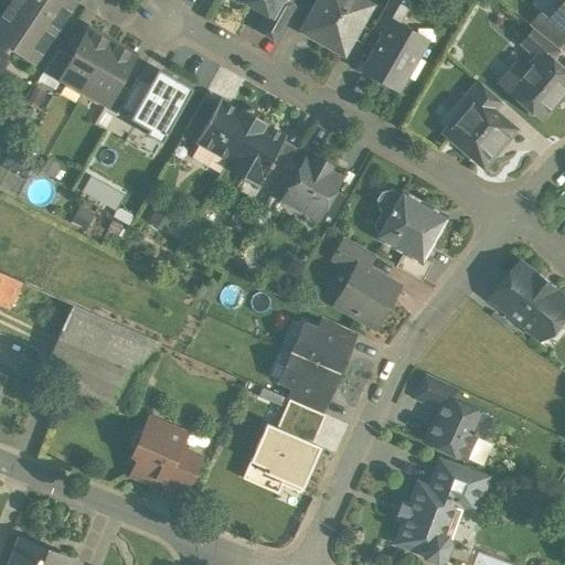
[(11,0),(0,17),(0,36),(7,41),(6,43),(18,52),(23,44),(39,54),(68,9),(55,0),(11,0)]
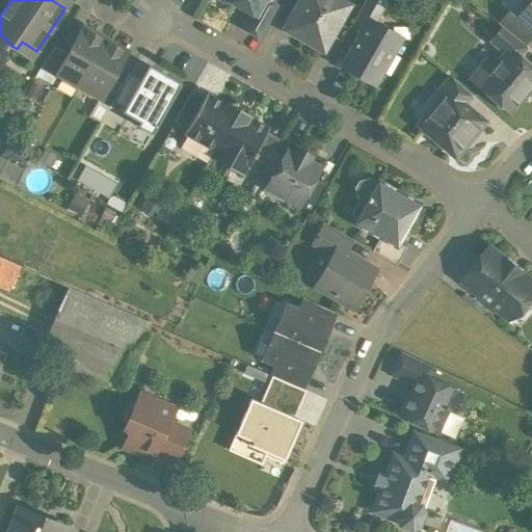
[(229,0),(248,11),(249,10),(250,11),(256,2),(266,8),(269,2),(269,3),(270,0),(229,0)]
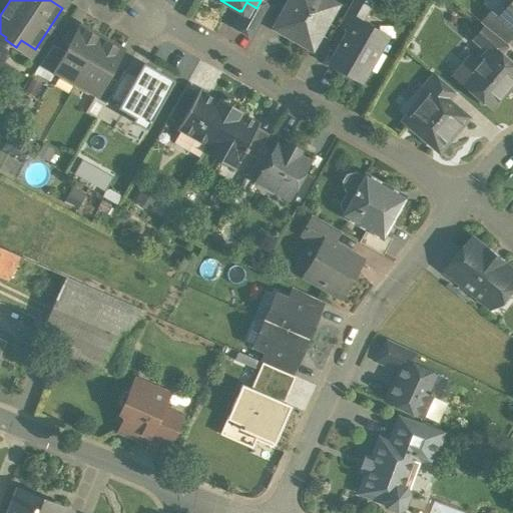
[(326,0),(290,0),(275,28),(311,48),(335,5),(326,0)]
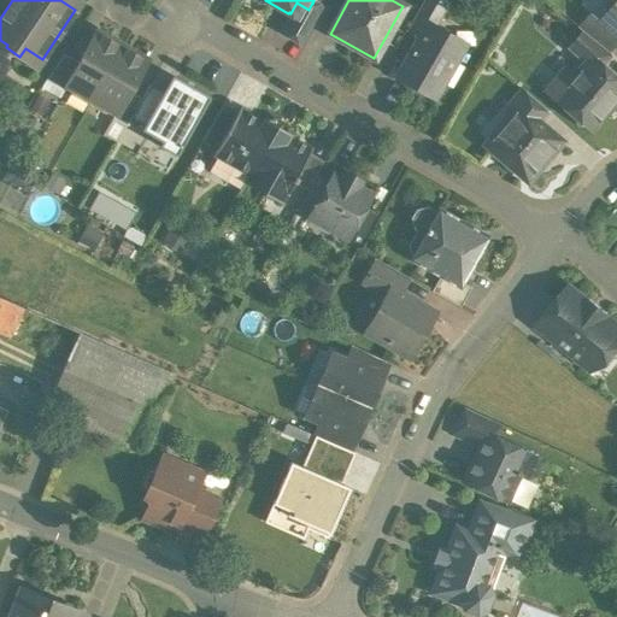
[(446,9),(432,0),(423,0),(406,30),(419,37),(427,23),(435,28),(446,9)]
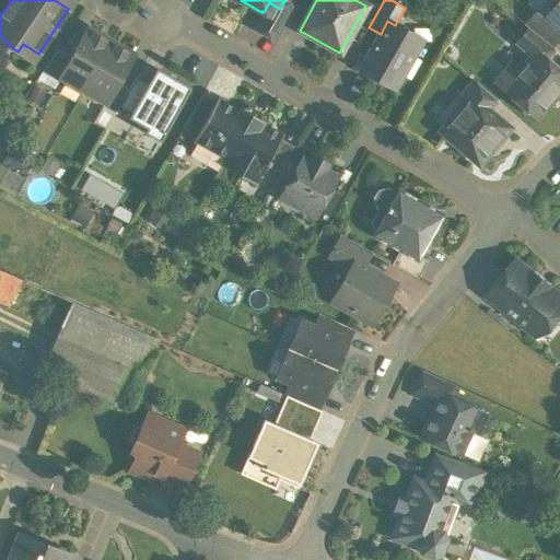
[(559,0),(548,0),(547,2),(553,8),(544,19),(543,20),(559,35),(559,0)]
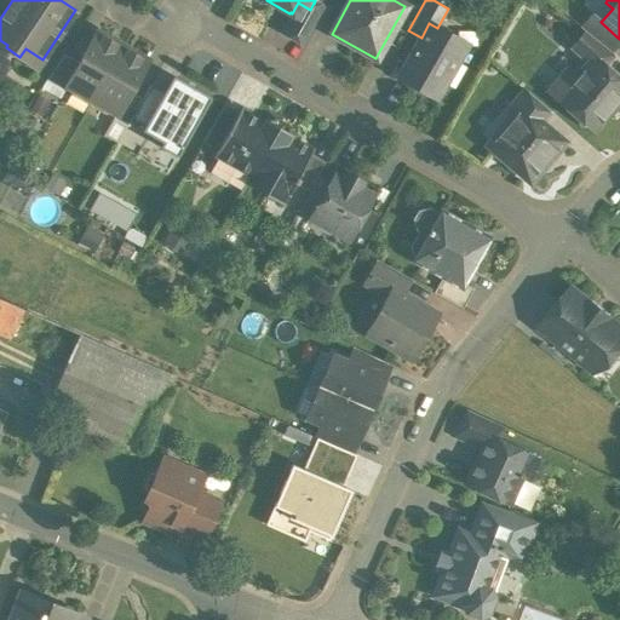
[(298,3),(292,13),(291,12),(290,13),(281,30),(308,45),(327,11),(314,4),(314,3),(310,10),(298,3)]
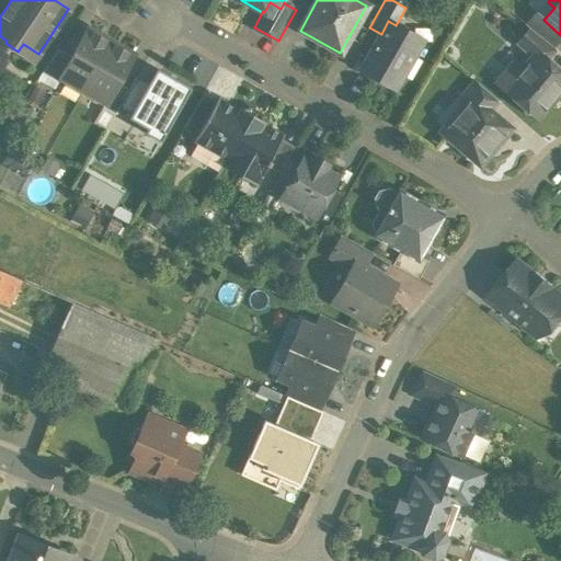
[(560,35),(544,20),(545,19),(536,12),(525,25),(529,29),(551,46),(560,35)]
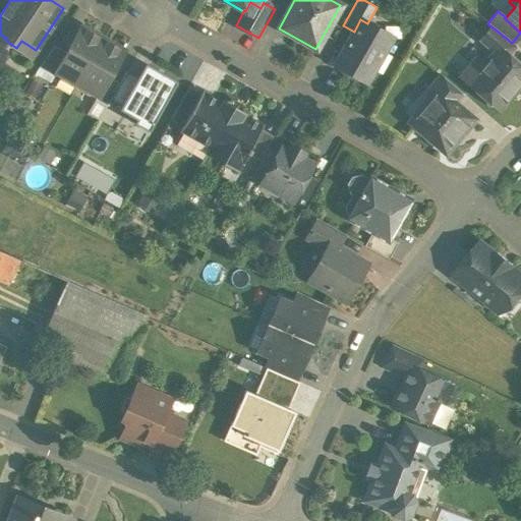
[(367,23),(360,19),(354,32),(335,65),(349,72),(351,69),(368,79),(373,70),(384,53),(390,42),(377,34),(379,30),(367,23)]
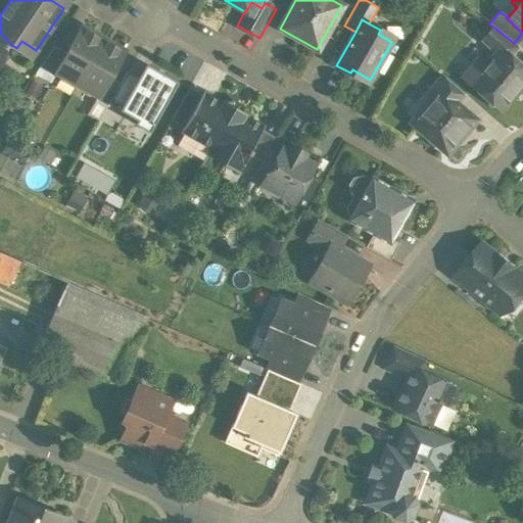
[(493,27),(481,42),(495,55),(501,50),(508,56),(517,46),(514,43),(493,27)]
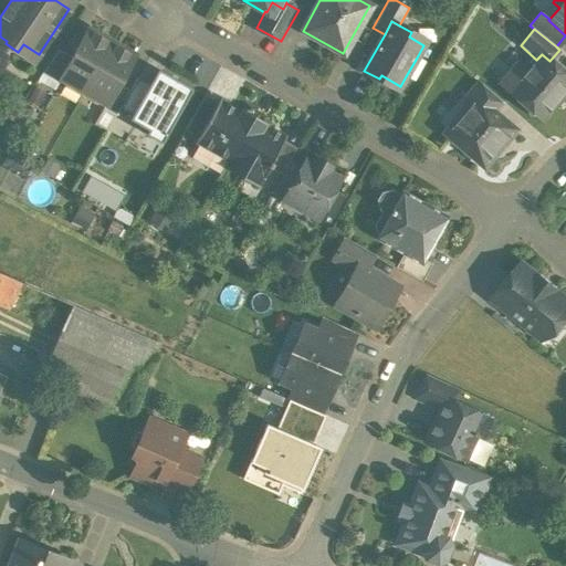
[(72,59),(61,79),(62,79),(84,91),(112,43),(88,30),(72,59)]
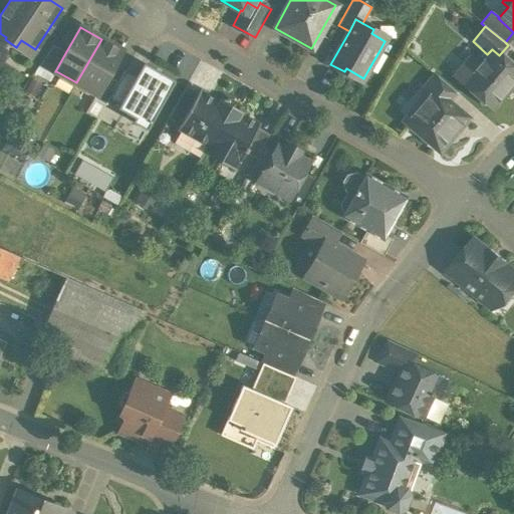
[(101,39),(76,82),(96,94),(97,94),(107,76),(121,51),(101,39)]
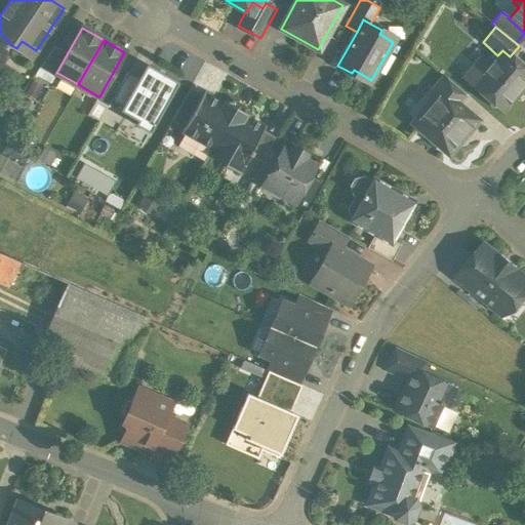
[(67,54),(53,46),(39,69),(54,78),(57,73),(56,73),(67,54)]
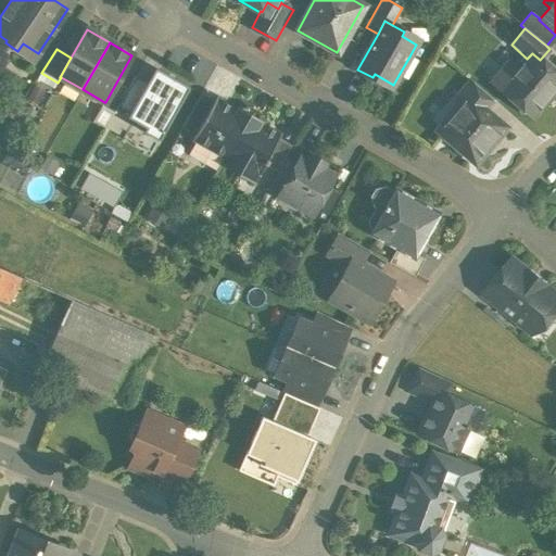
[(555,73),(540,60),(532,53),(527,59),(501,89),(517,103),(517,109),(522,113),(528,112),(532,116),(548,97),(551,98),(552,97),(546,92),(555,80),(555,73)]
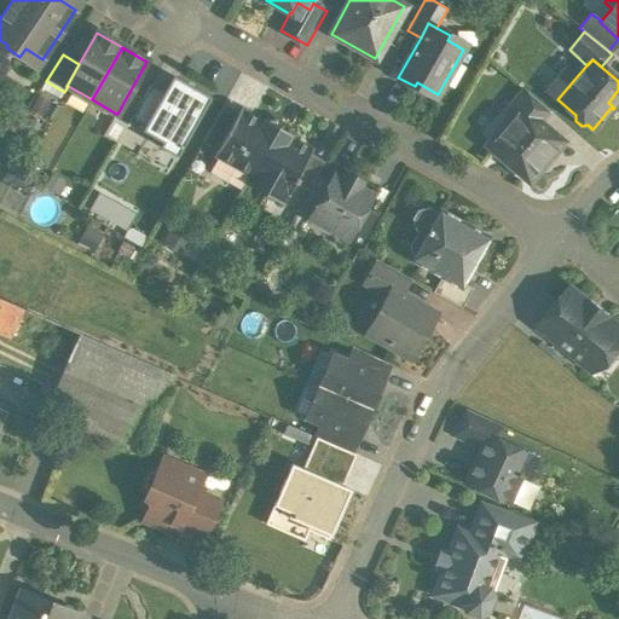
[(456,63),(444,84),(452,88),(463,67),(456,63)]
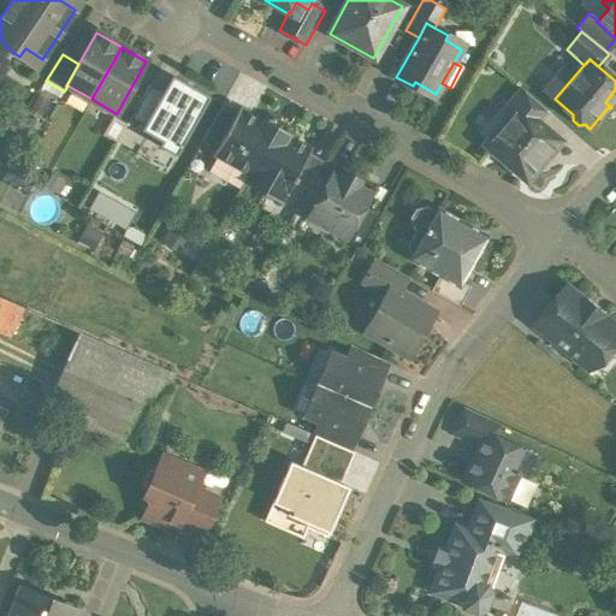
[(159,147),(177,158),(211,98),(172,77),(164,93),(144,126),(141,131),(161,143),(159,147)]
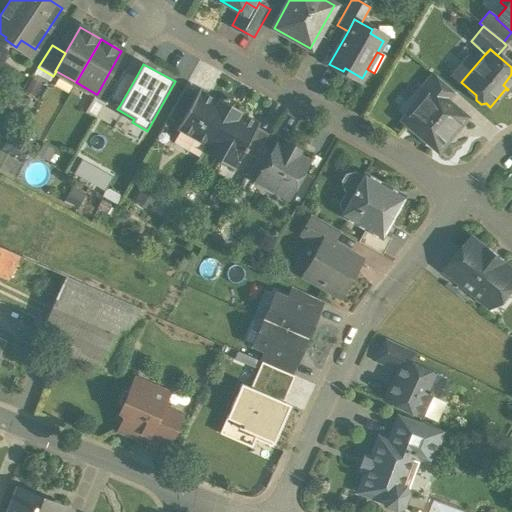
[(109,99),(120,105),(136,77),(125,71),(118,83),(109,99)]
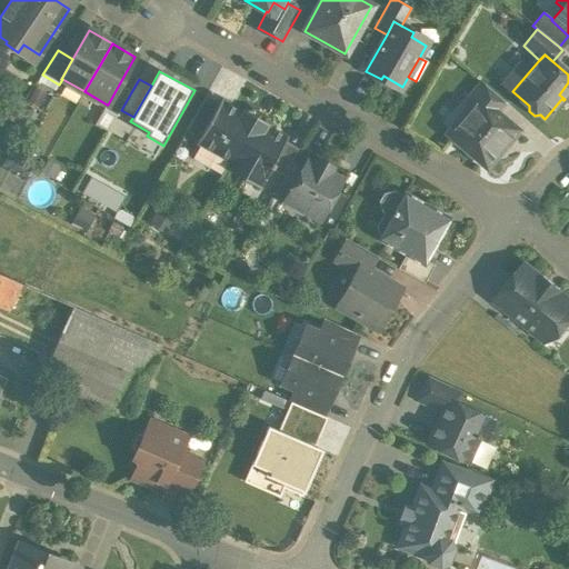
[(481,82),(469,96),(475,101),(489,113),(492,110),(496,112),(505,102),(481,82)]
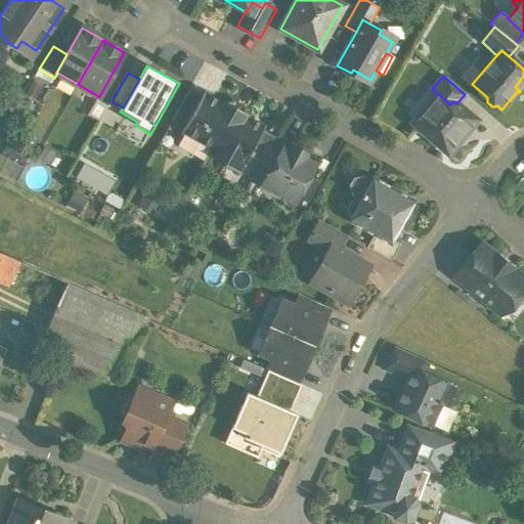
[(110,78),(99,96),(98,96),(95,100),(107,107),(112,101),(121,85),(110,78)]
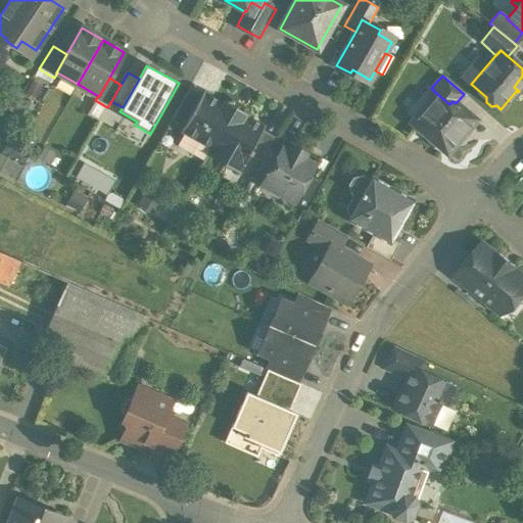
[(189,89),(171,121),(183,128),(200,96),(200,95),(189,89)]
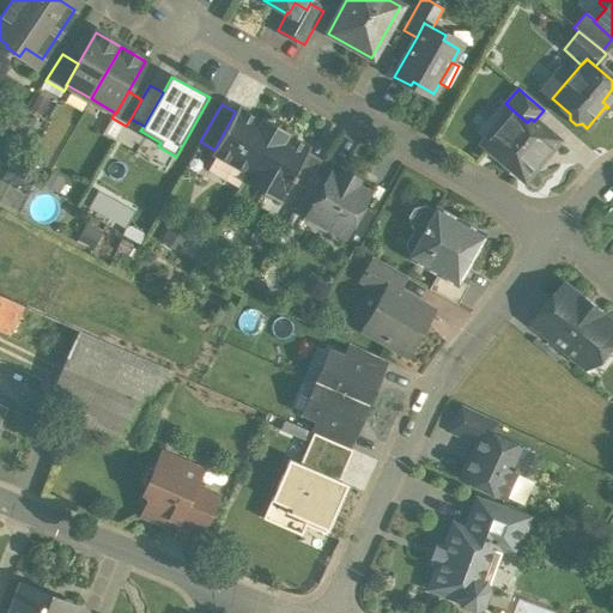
[(260,121),(237,108),(235,111),(235,113),(214,150),(212,153),(216,157),(248,174),(275,126),(261,117),(260,121)]
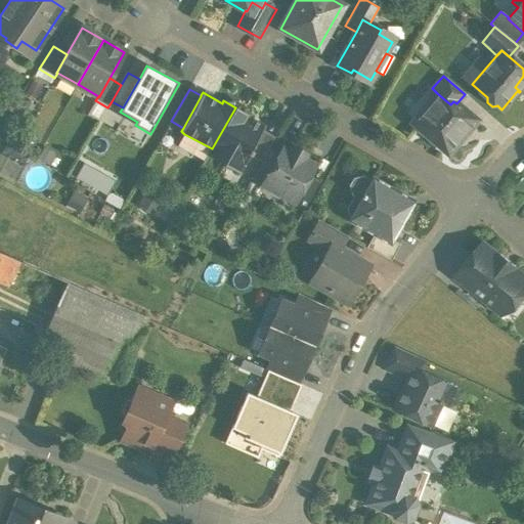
[(437,93),(425,106),(430,111),(419,124),(438,141),(438,146),(444,150),(451,150),(456,144),(455,140),(469,125),(471,127),(477,121),(456,103),(453,101),(450,104),(437,93)]
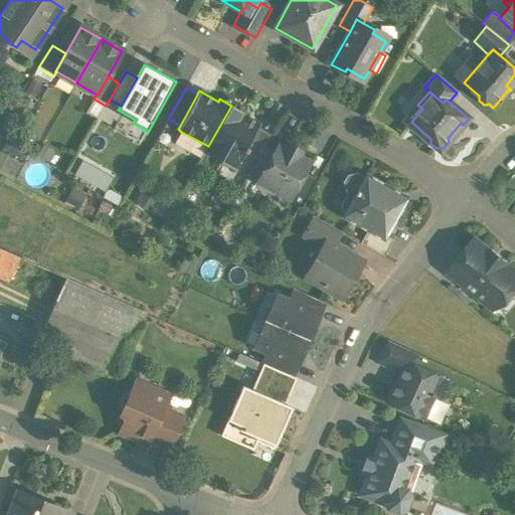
[(208,146),(204,153),(220,162),(224,157),(238,165),(245,153),(245,154),(248,149),(247,148),(258,128),(259,128),(261,125),(241,114),(242,112),(231,106),(208,146)]
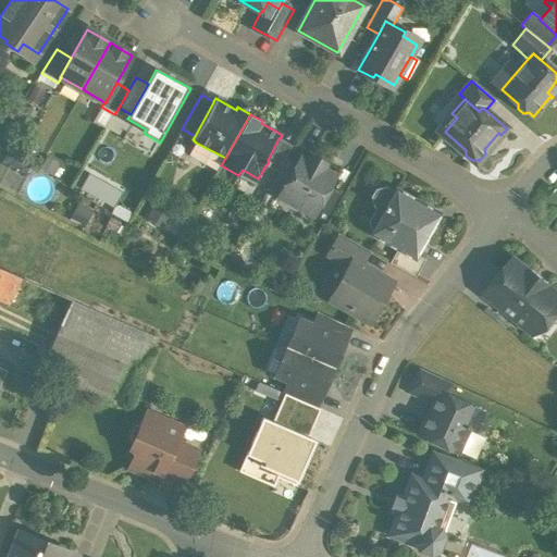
[(279,138),(268,160),(269,161),(265,166),(276,172),(277,172),(285,157),(292,146),(280,138),(279,138)]
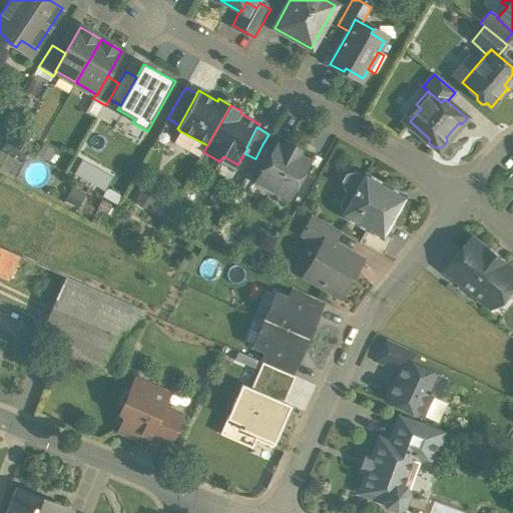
[(203,152),(207,145),(180,131),(173,144),(200,158),(203,152)]
